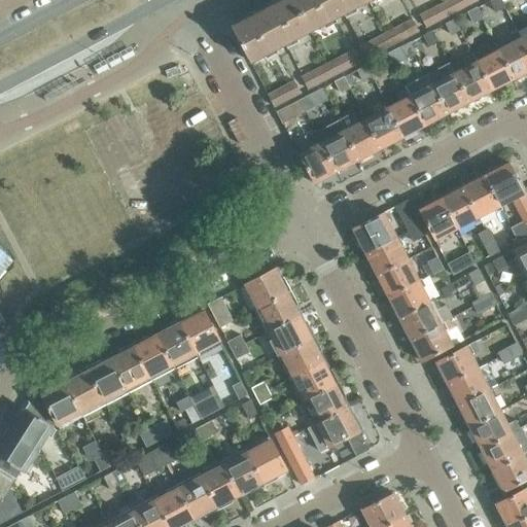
[(250,61),(310,30),(294,0),(279,0),(232,25),(240,41),(239,41),(242,48),(243,47),(250,61)]
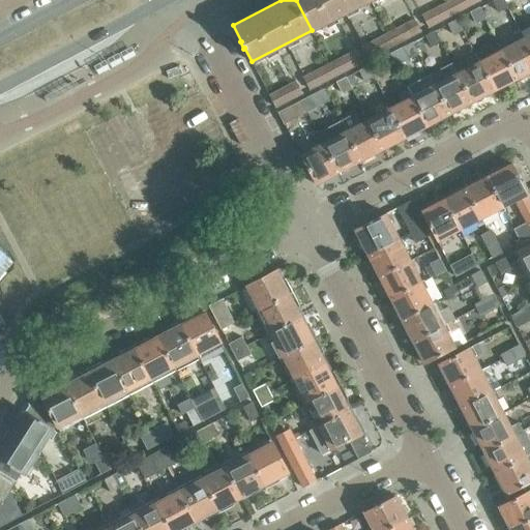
[(296,0),(312,30),(370,0),(296,0)]
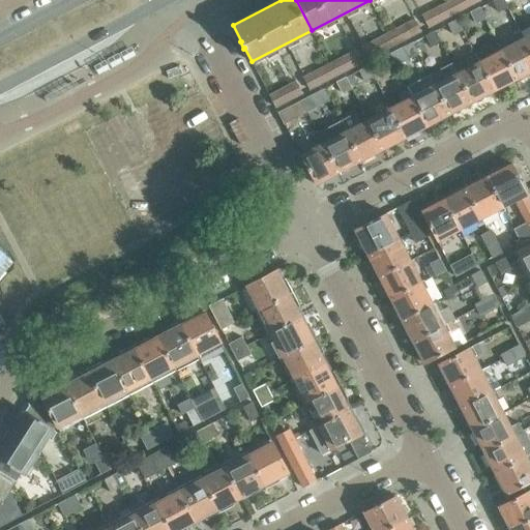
[(463,9),(458,0),(451,0),(448,2),(454,13),(463,9)]
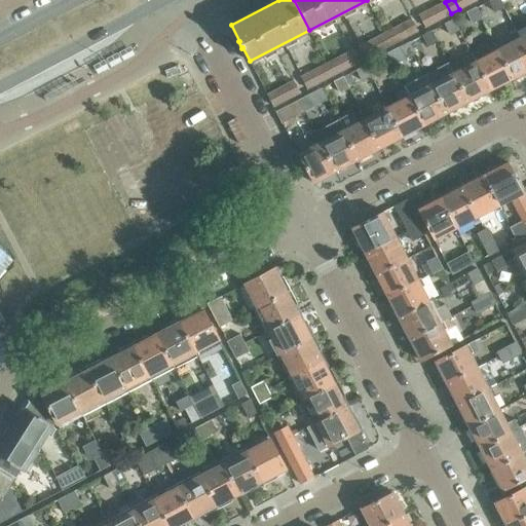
[(467,5),(464,0),(454,0),(459,9),(467,5)]
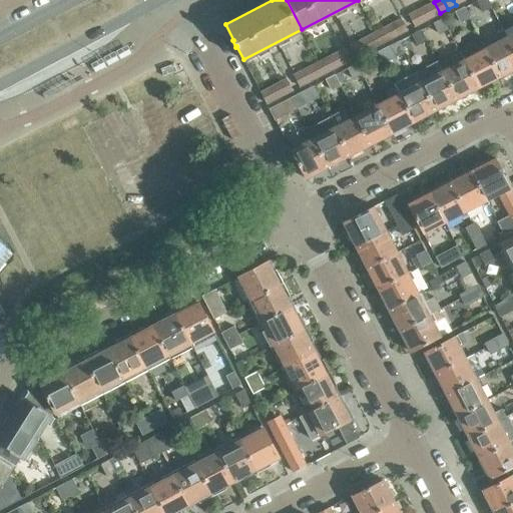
[(488,0),(476,0),(483,11),(492,6),(488,0)]
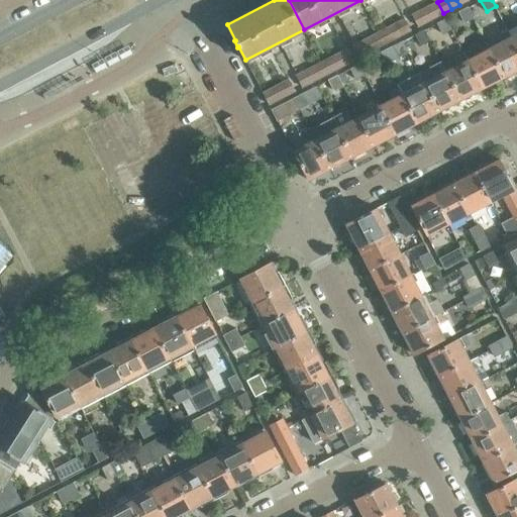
[(443,13),(437,2),(428,6),(434,18),(443,13)]
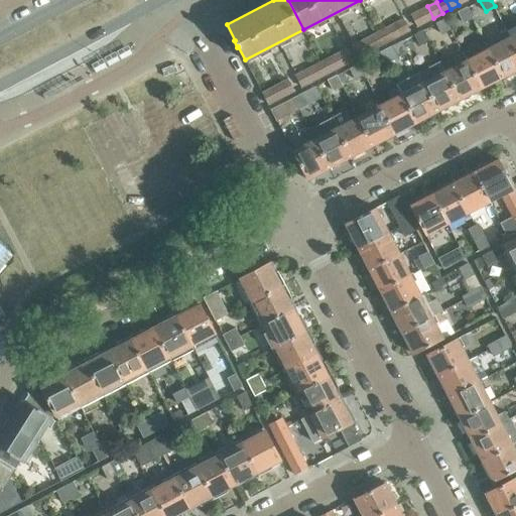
[(433,18),(427,6),(419,11),(425,22),(433,18)]
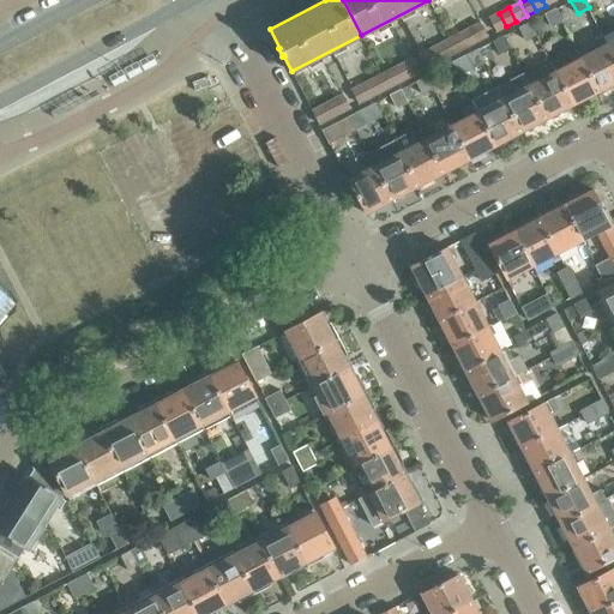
[(555,8),(545,14),(551,26),(561,22),(555,8)]
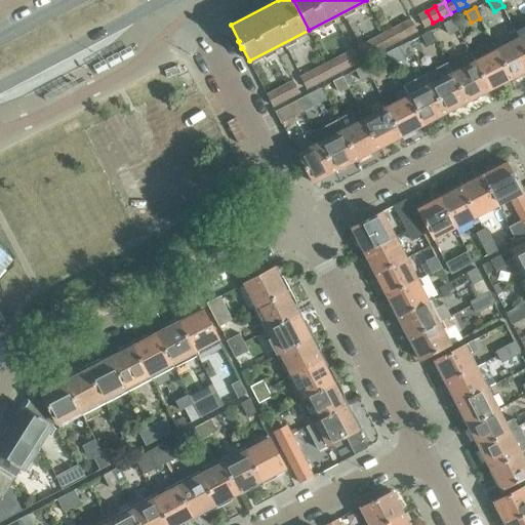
[(427,11),(418,15),(425,27),(433,23),(427,11)]
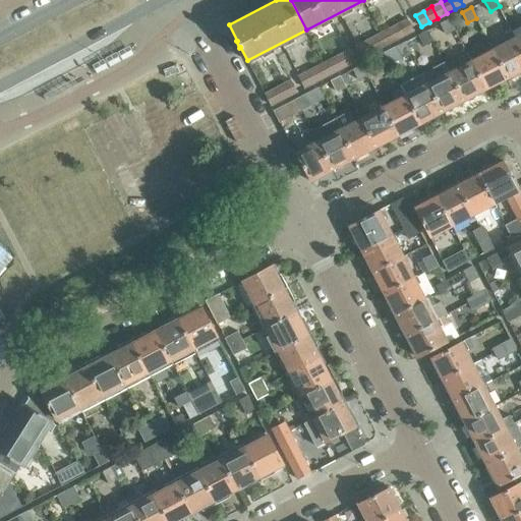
[(450,18),(441,23),(446,34),(455,30),(450,18)]
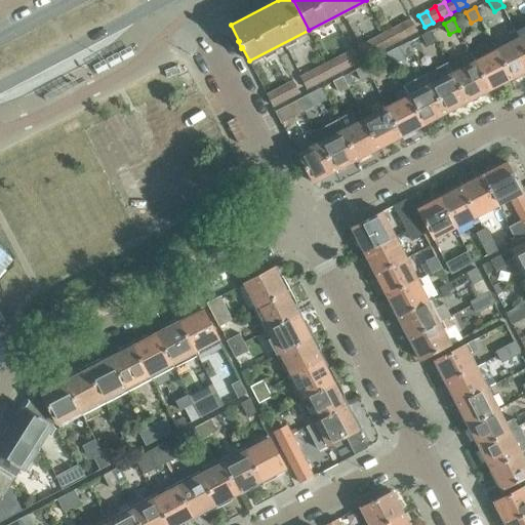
[(408,35),(417,31),(411,19),(403,24),(408,35)]
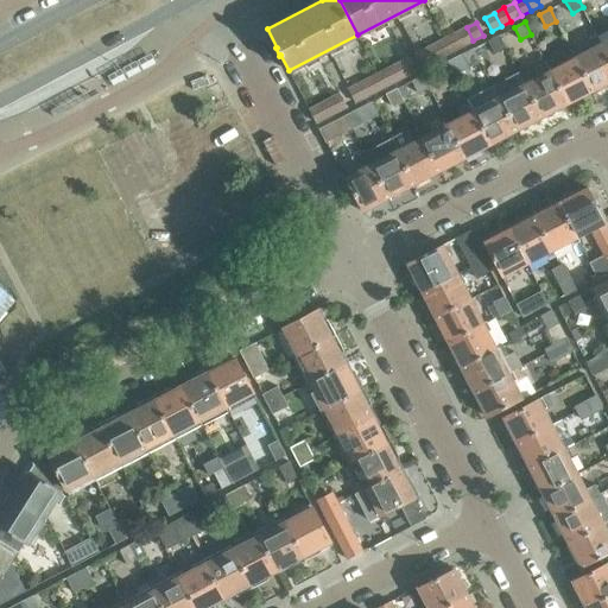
[(456,32),(463,46),(473,40),(467,27),(456,32)]
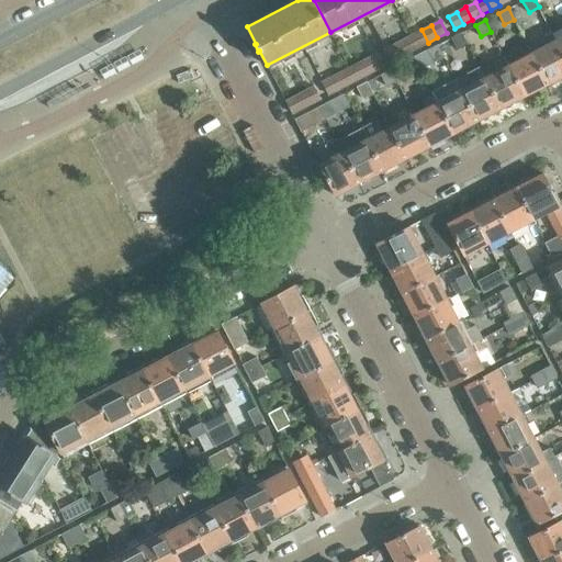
[(413,35),(419,47),(428,43),(422,30),(413,35)]
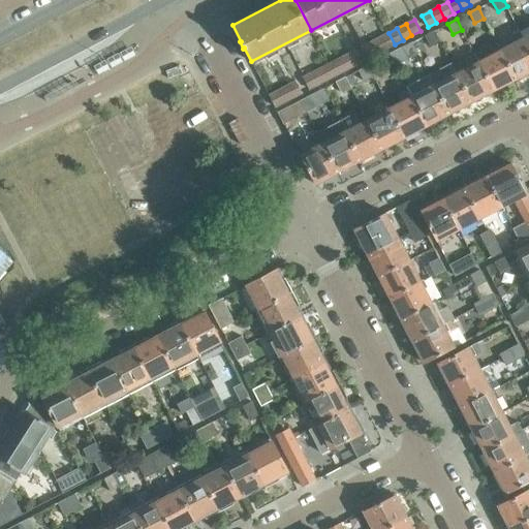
[(434,30),(425,35),(430,47),(440,41),(434,30)]
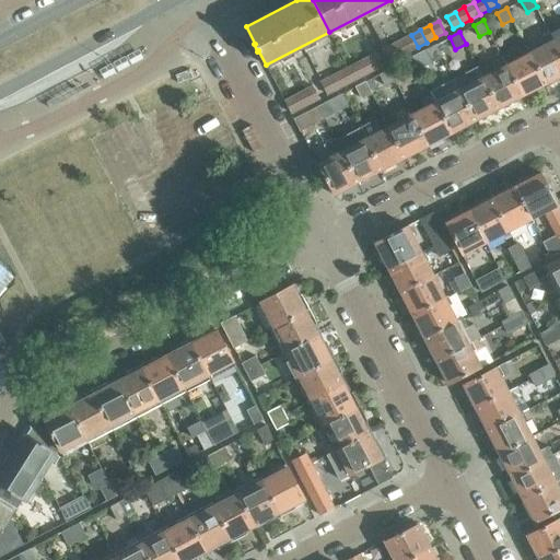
[(401,39),(408,51),(418,47),(411,35),(401,39)]
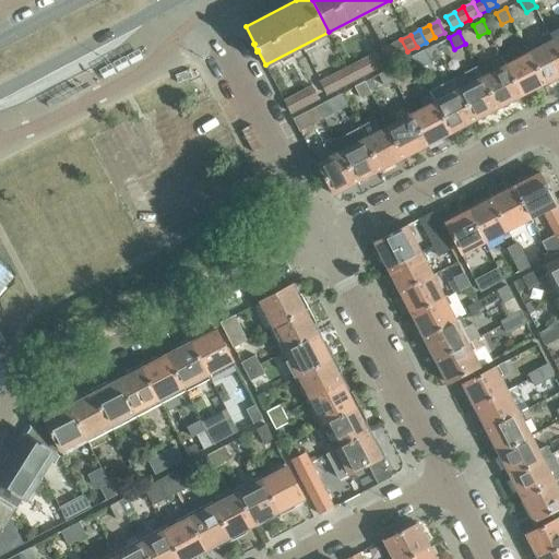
[(392,44),(399,57),(407,51),(401,39),(392,44)]
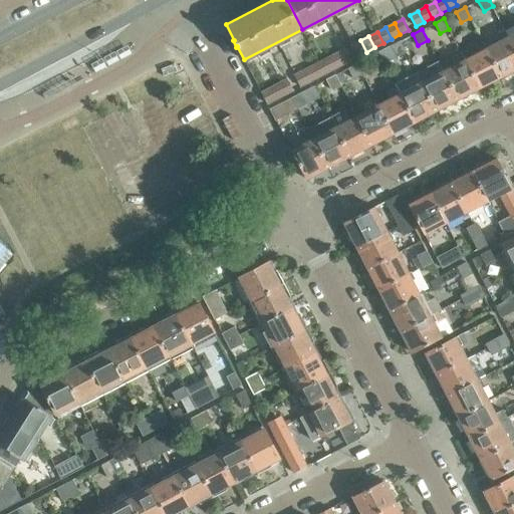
[(501,76),(513,69),(513,47),(508,36),(486,47),(501,76)]
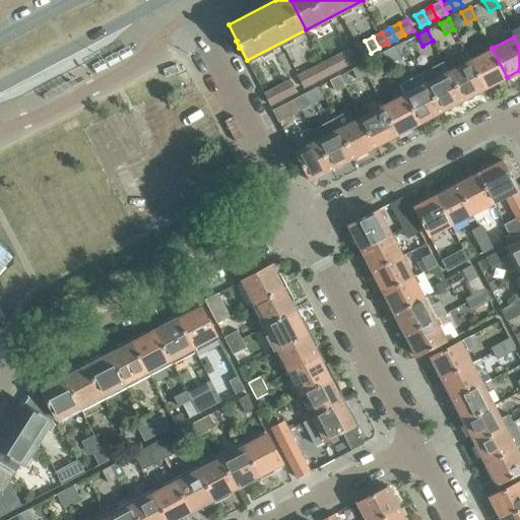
[(365,41),(356,46),(362,57),(371,53),(365,41)]
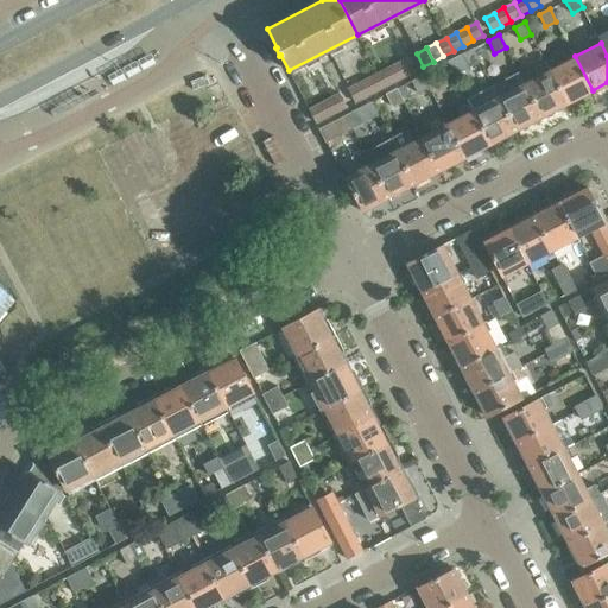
[(564,62),(550,70),(567,103),(593,90),(575,56),(571,48),(559,54),(564,62)]
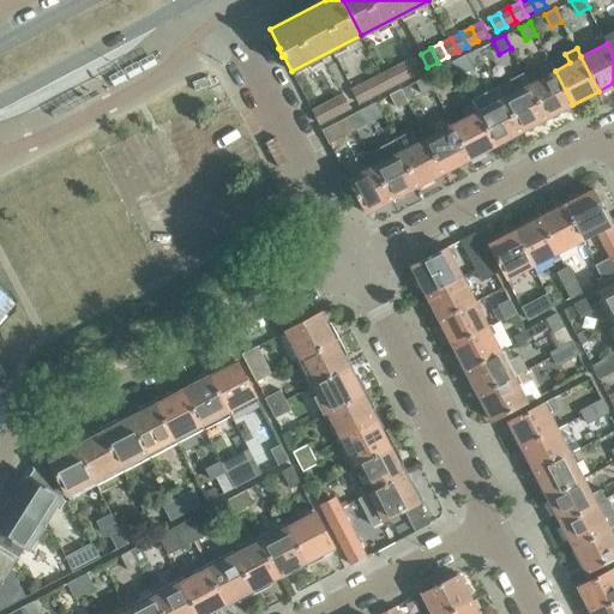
[(479,49),(467,54),(474,67),(485,61),(479,49)]
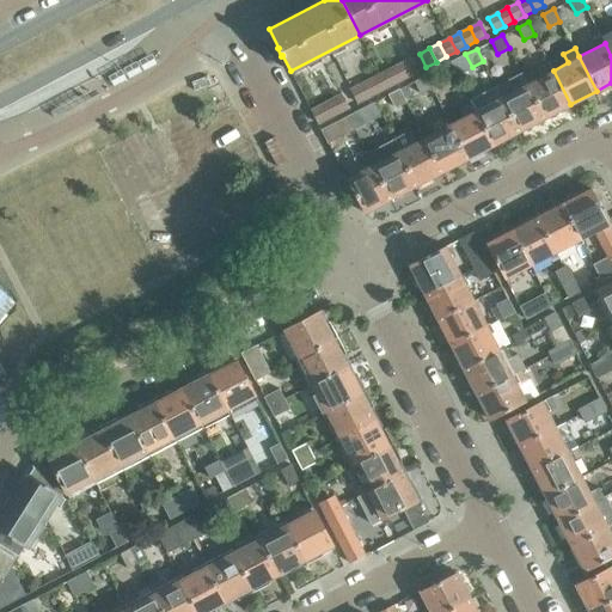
[(407,77),(417,72),(410,59),(401,63),(407,77)]
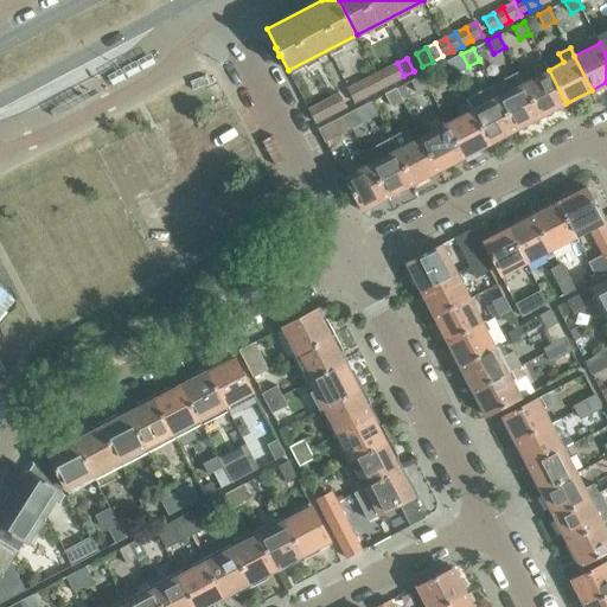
[(537,76),(523,83),(541,117),(566,103),(549,70),(544,61),(532,66),(537,76)]
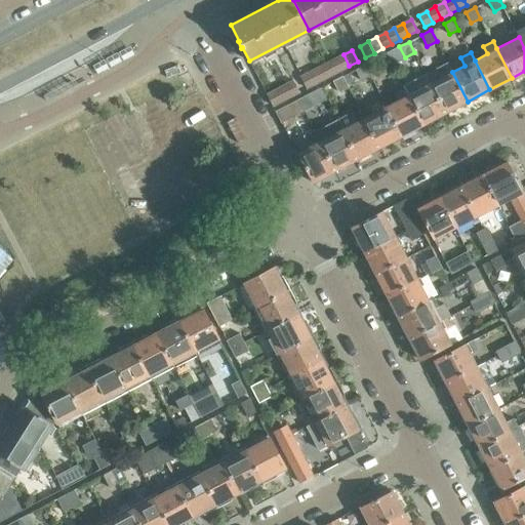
[(387,53),(377,57),(384,69),(393,64),(387,53)]
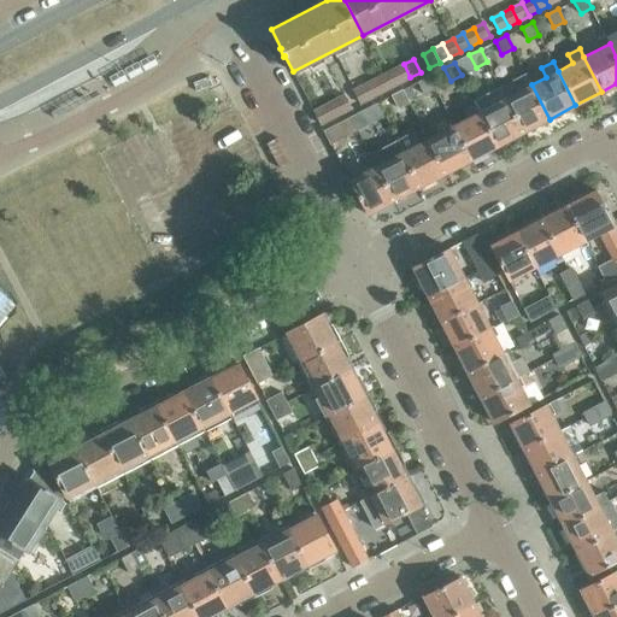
[(410,77),(404,64),(393,69),(400,83),(410,77)]
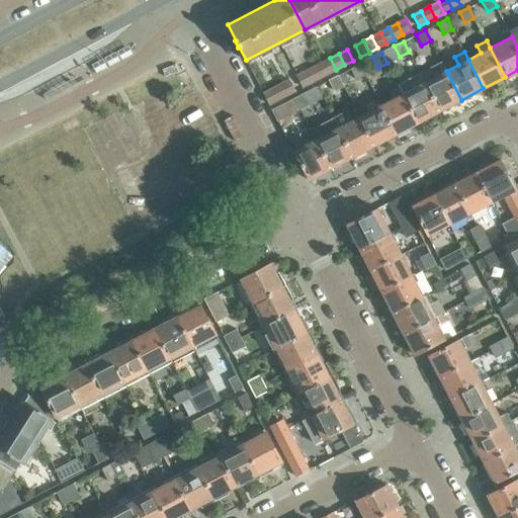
[(336,70),(330,58),(322,63),(328,74),(336,70)]
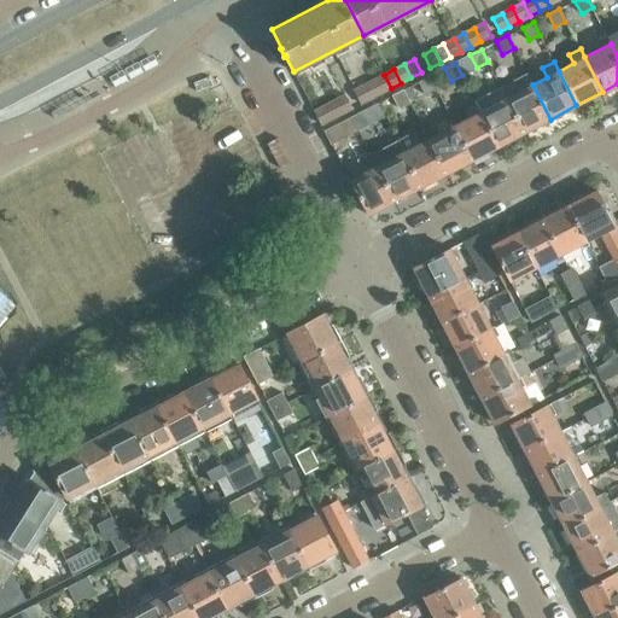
[(507,98),(524,133),(551,120),(532,85),(526,73),(514,79),(520,91),(507,98)]
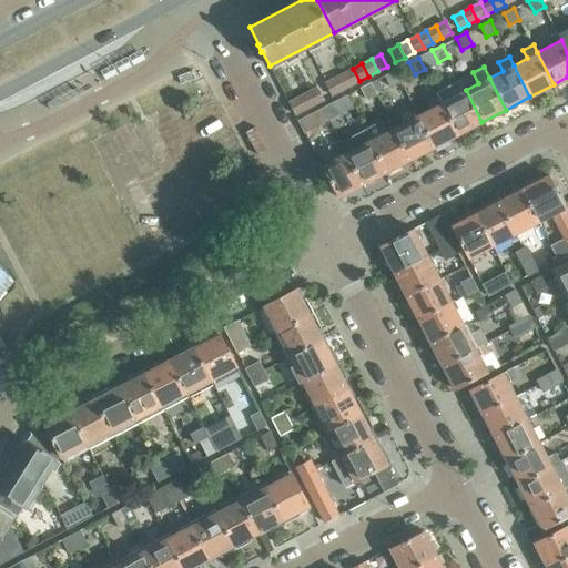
[(359,81),(353,69),(344,73),(350,85),(359,81)]
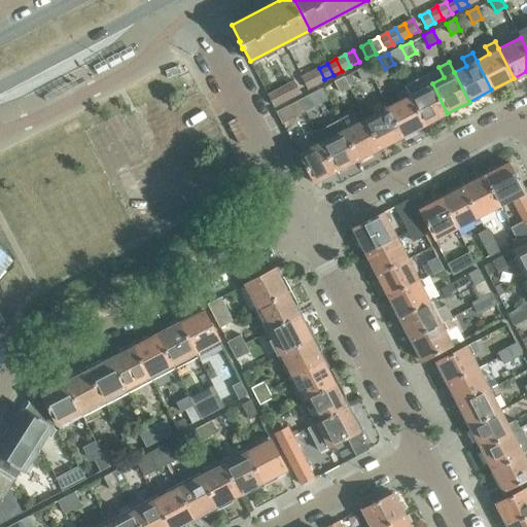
[(365,65),(357,70),(362,80),(372,76),(365,65)]
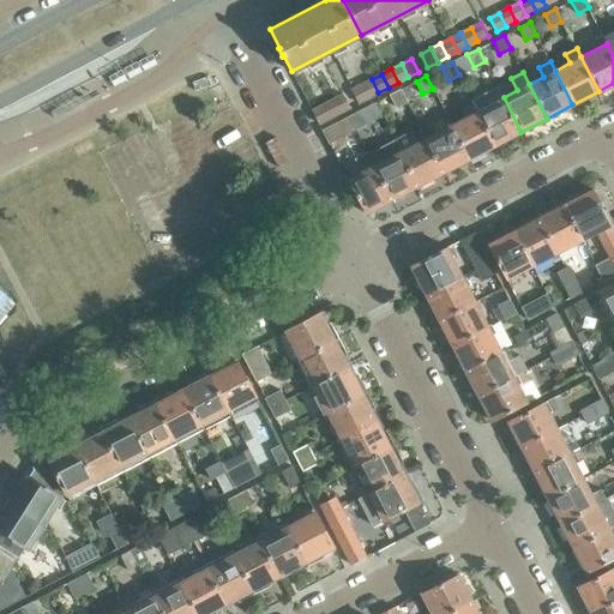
[(378,92),(372,79),(361,84),(368,98),(378,92)]
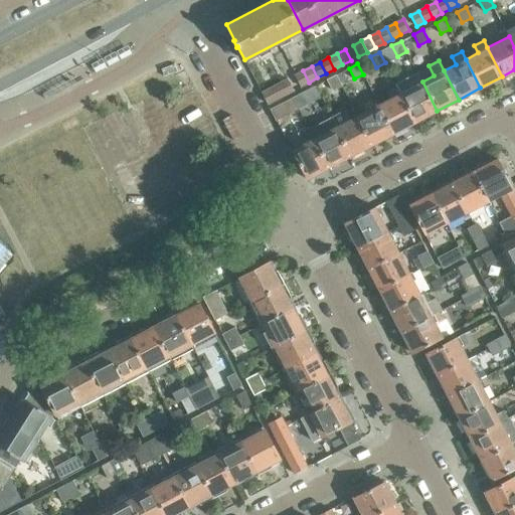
[(303,70),(295,75),(301,87),(309,82),(303,70)]
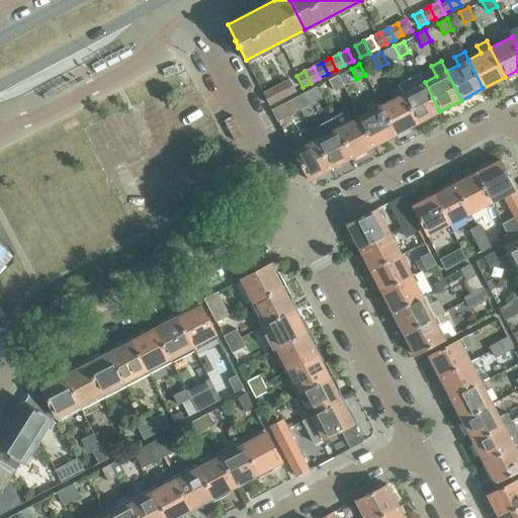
[(345,72),(338,75),(342,83),(349,80),(345,72)]
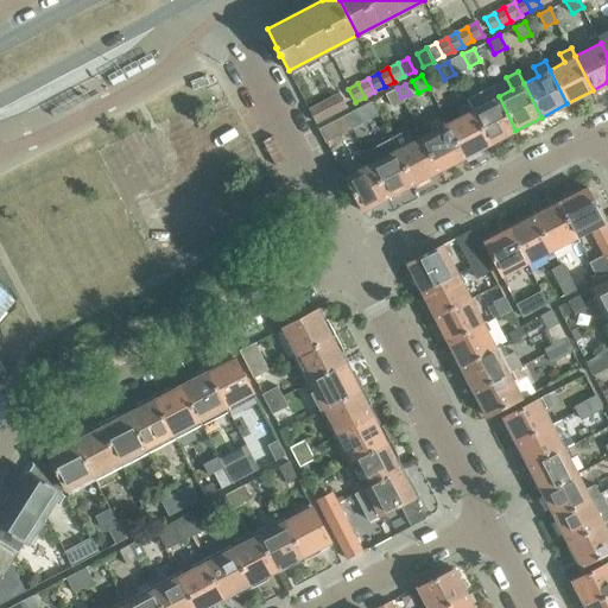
[(397,88),(386,94),(392,107),(403,101),(401,97),(397,88)]
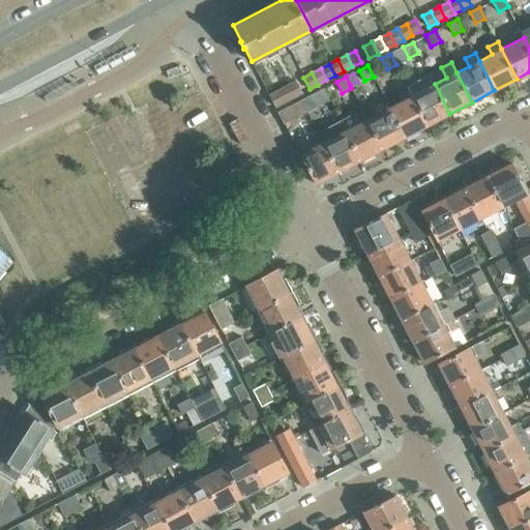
[(293,97),(301,93),(295,81),(287,86),(293,97)]
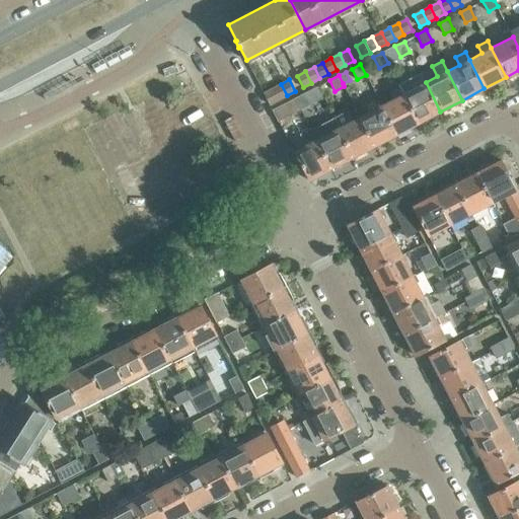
[(426,82),(403,94),(419,123),(440,112),(426,82)]
